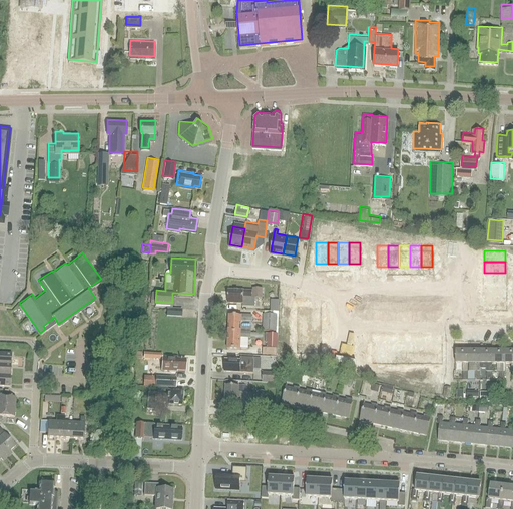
[(424,277),(432,279),(434,270),(426,268),(424,277)]
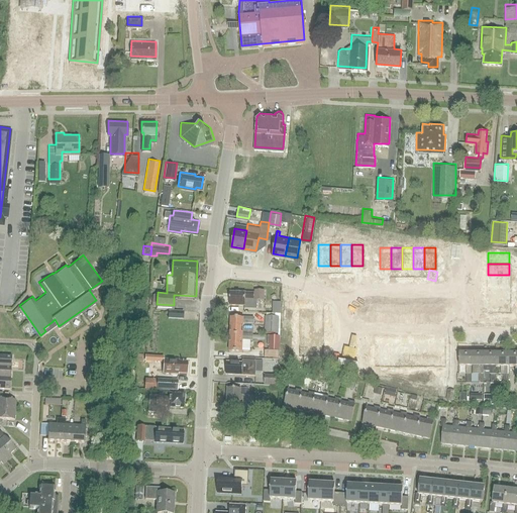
[(488,275),(488,286),(509,286),(509,275),(488,275)]
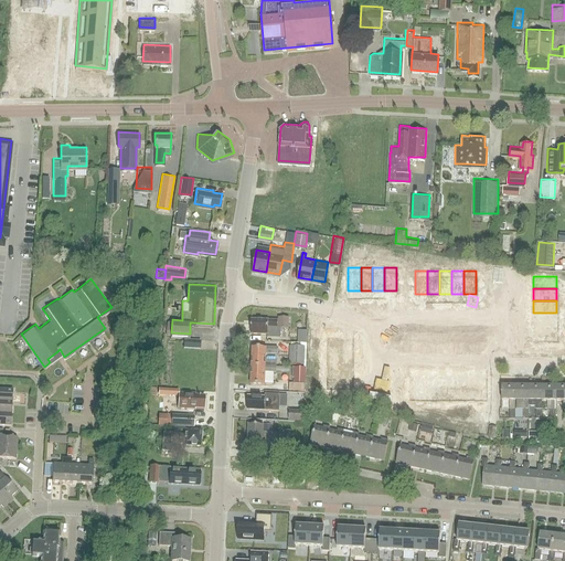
[(533,313),(532,324),(555,325),(556,313),(533,313)]
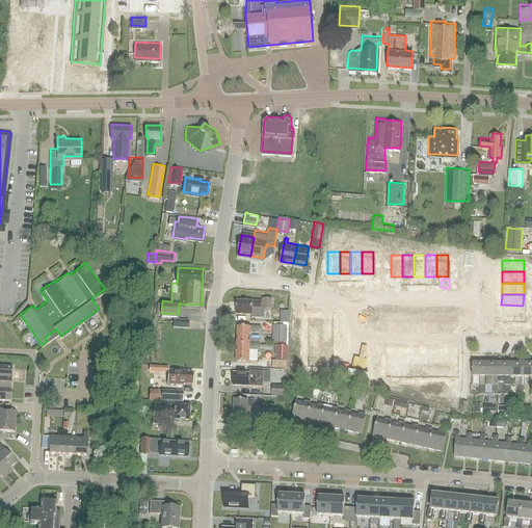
[(262,295),(262,306),(263,306),(264,306),(269,306),(272,306),(272,295),(269,295),(263,295),(262,295)]
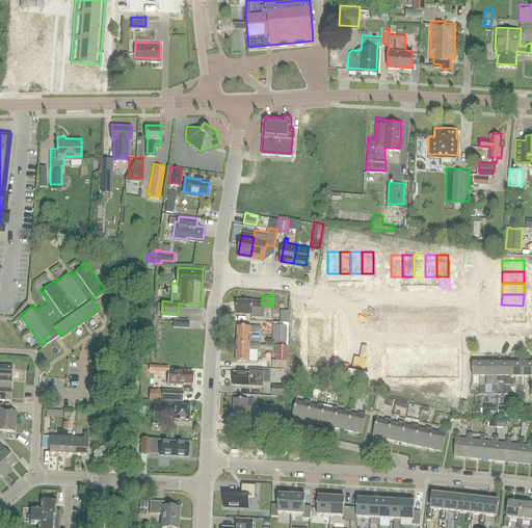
[(237,297),(236,311),(251,311),(251,315),(263,315),(264,306),(263,306),(262,306),(261,306),(262,298),(237,297)]
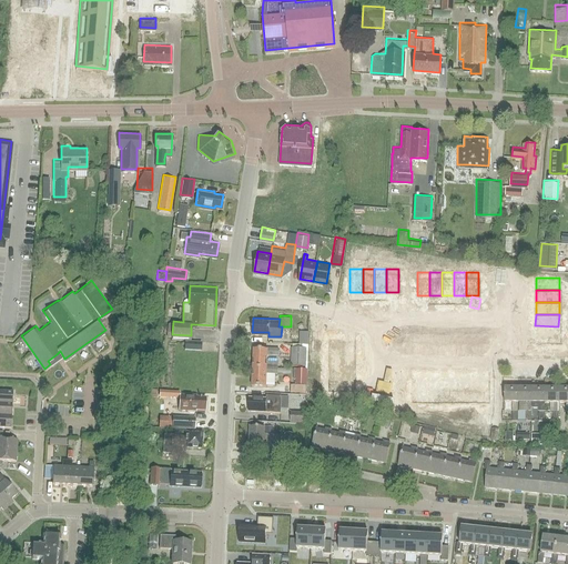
[(535,325),(535,338),(558,339),(558,326),(535,325)]
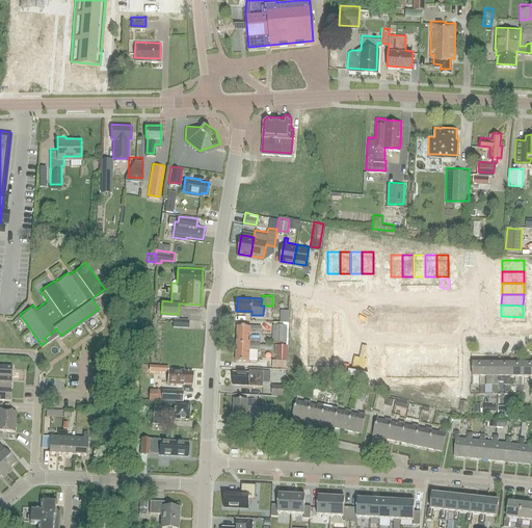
[(310,314),(310,326),(331,326),(331,315),(310,314)]
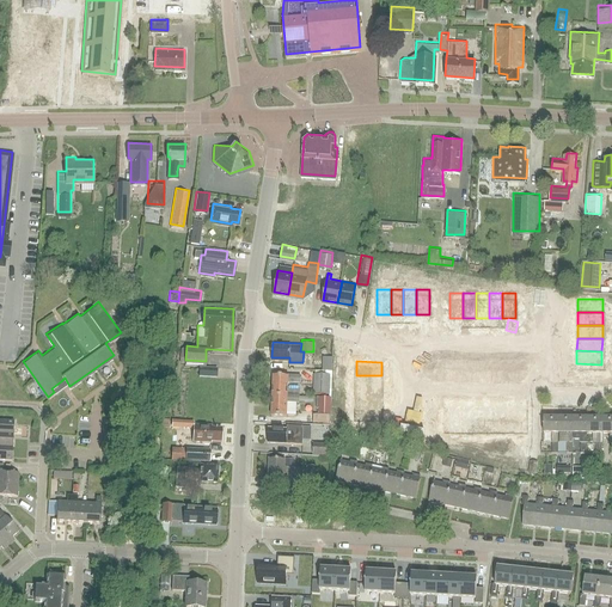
[(199,372),(216,373),(216,365),(199,363),(199,372)]
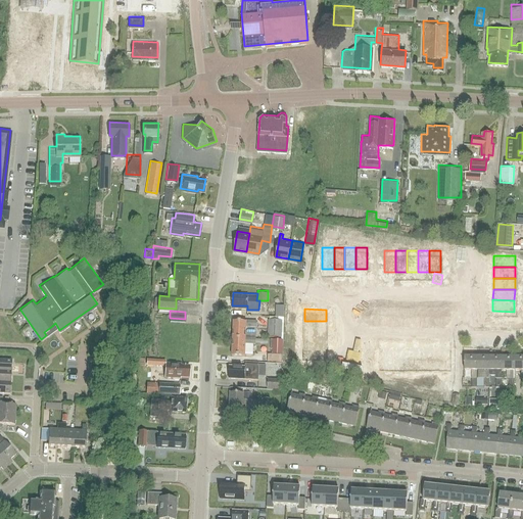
[(233,334),(245,334),(246,323),(256,324),(256,318),(247,317),(246,319),(234,318),(233,334)]
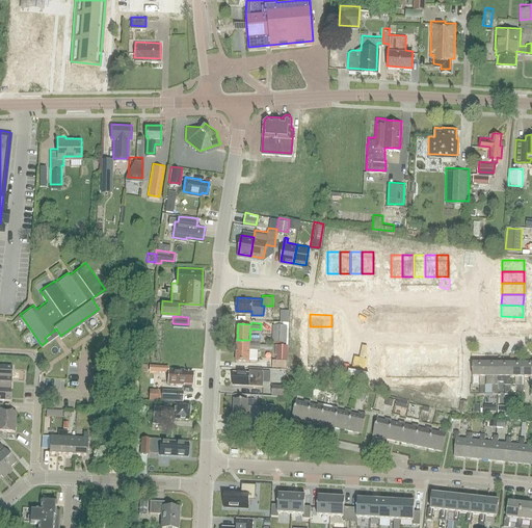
[(287,323),(272,322),(271,339),(286,340),(287,323)]
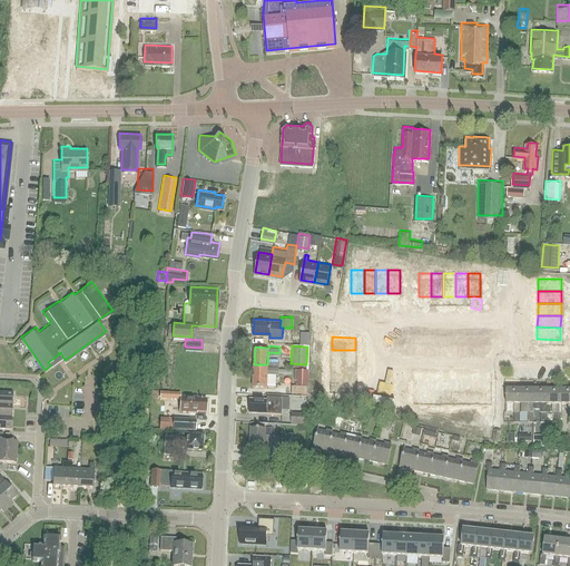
[(332,350),(332,361),(355,362),(355,350),(332,350)]
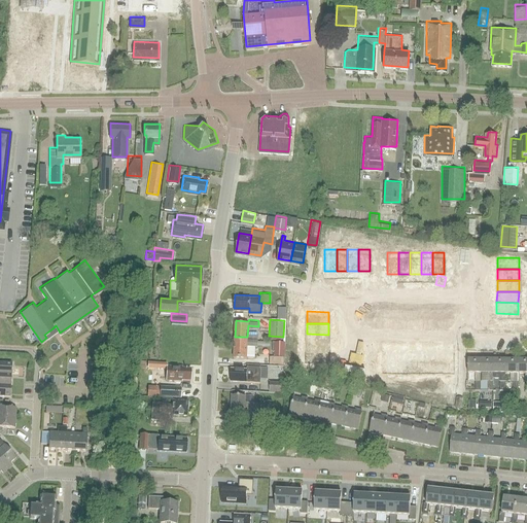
[(307,334),(306,345),(327,345),(328,335),(307,334)]
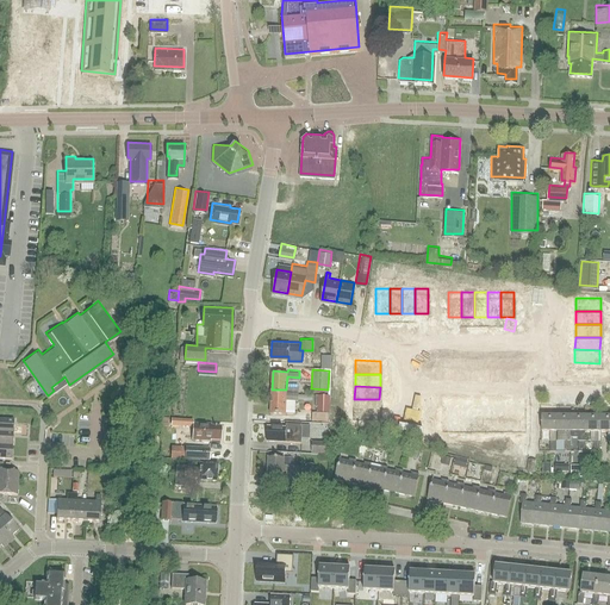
[(298,390),(286,390),(272,390),(271,412),(286,412),(286,397),(298,398),(298,390)]
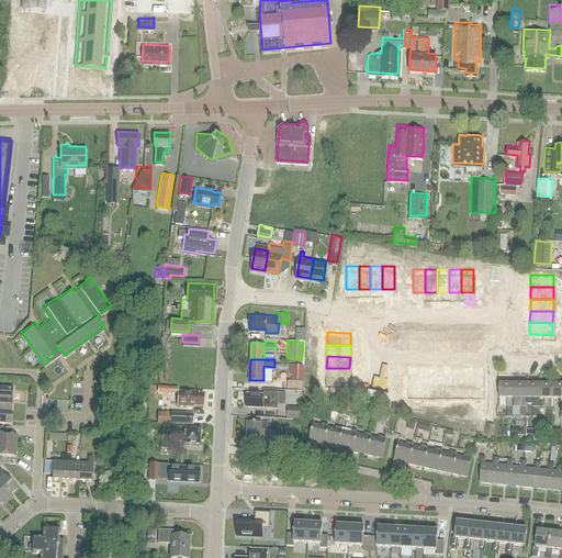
[(287,376),(287,384),(303,386),(304,374),(304,361),(299,361),(299,369),(298,369),(296,377),(287,376)]
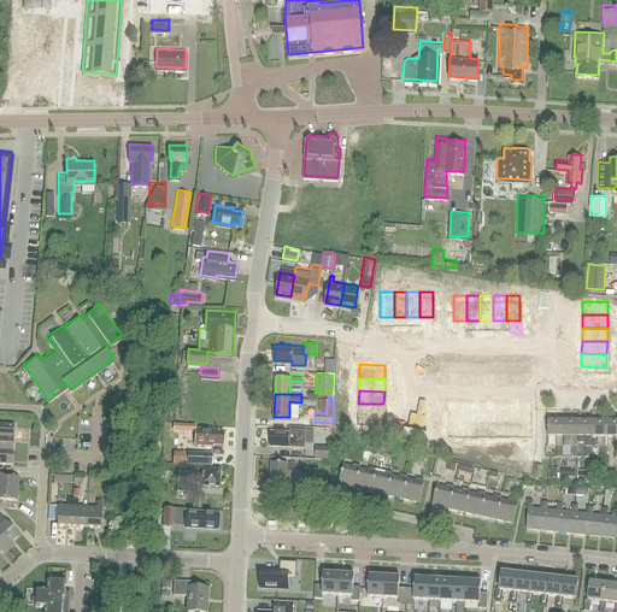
[(358,404),(358,417),(383,418),(383,404),(358,404)]
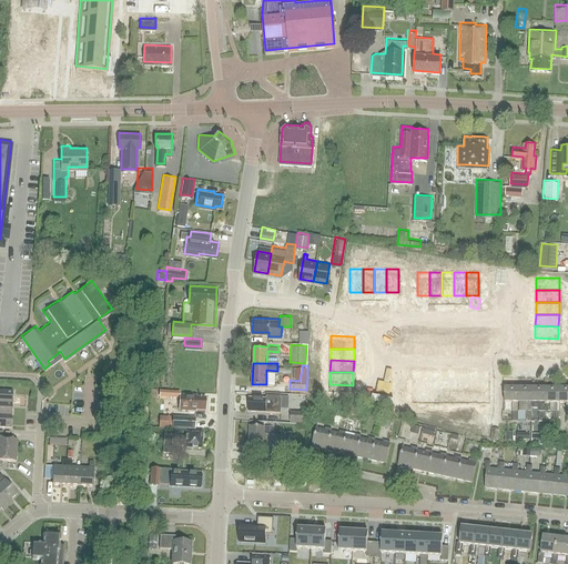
[(413,373),(413,396),(428,396),(428,373),(413,373)]
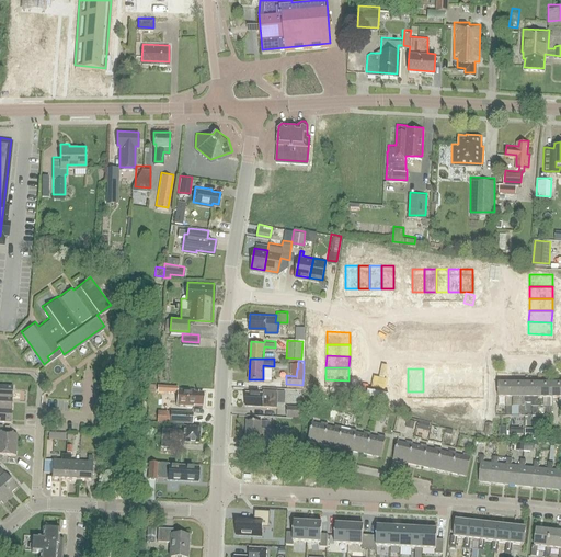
[(423,368),(423,391),(437,391),(437,368),(423,368)]
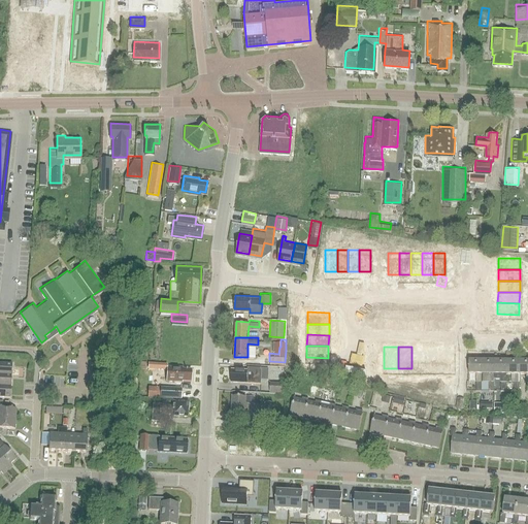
[(411,347),(411,368),(425,368),(425,347),(411,347)]
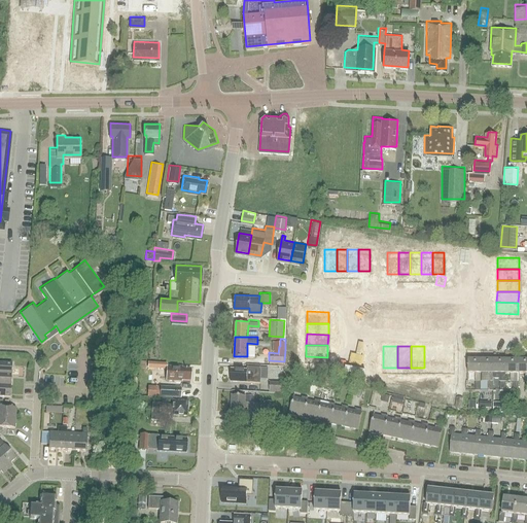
[(424,346),(424,368),(437,368),(437,346),(424,346)]
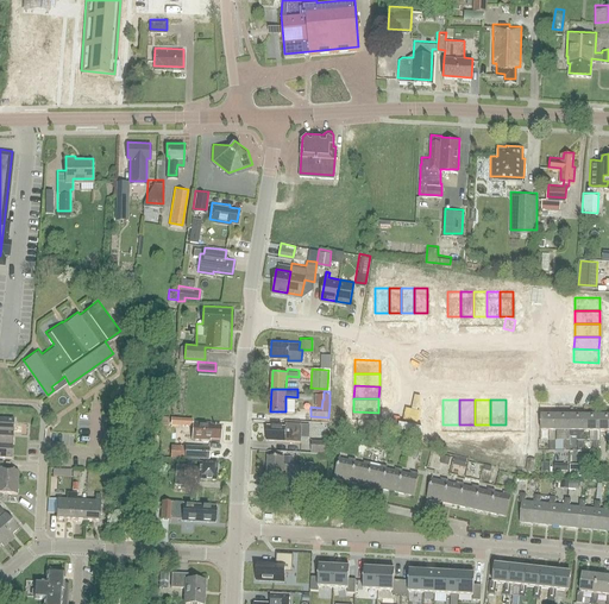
[(506,400),(506,425),(522,425),(522,400),(506,400)]
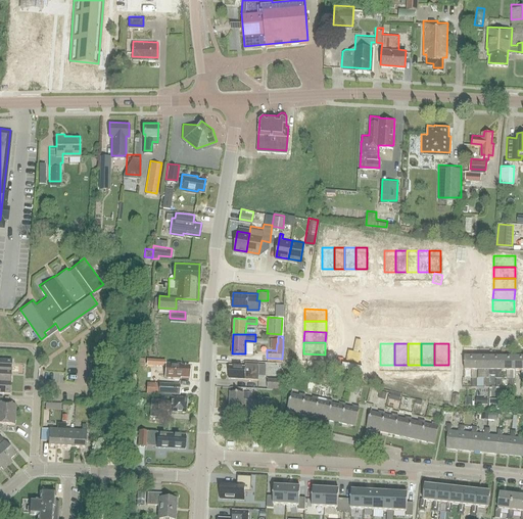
[(477,384),(477,367),(477,354),(465,354),(465,367),(472,367),(472,384),(477,384)]
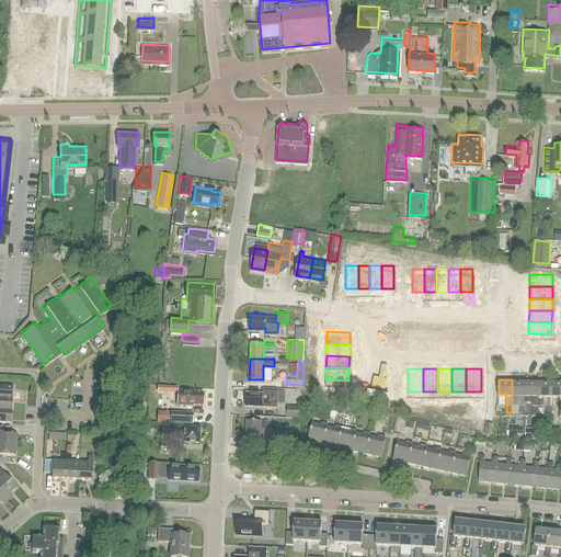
[(525,412),(525,400),(525,379),(512,379),(512,394),(519,394),(519,412),(525,412)]
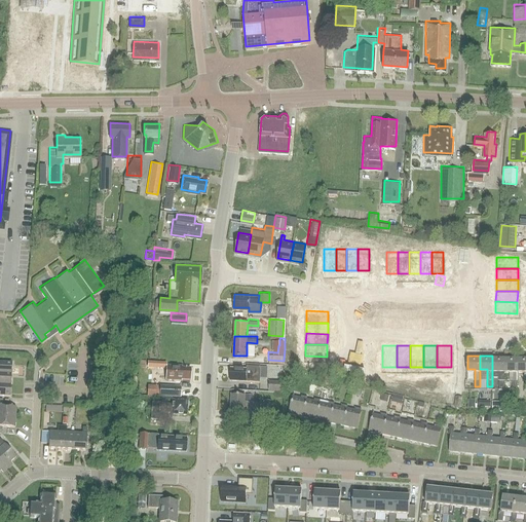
[(504,369),(504,356),(492,356),(492,375),(498,375),(498,386),(504,386),(504,377),(504,369)]
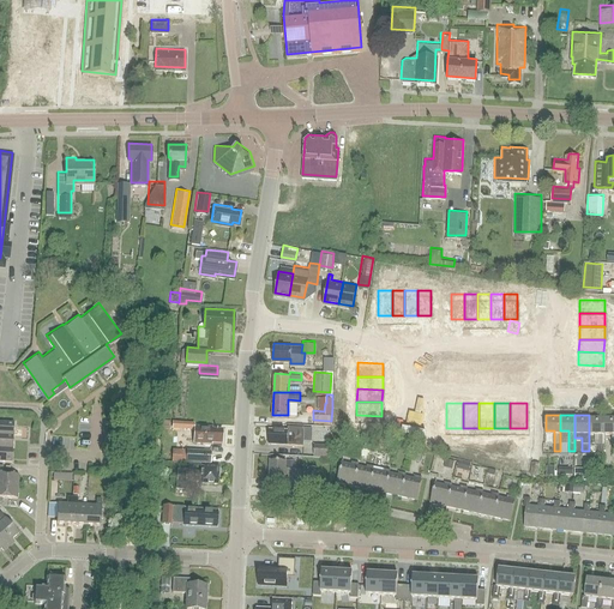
[(603,415),(589,415),(589,430),(595,430),(595,440),(597,440),(597,451),(603,451),(603,430),(603,415)]
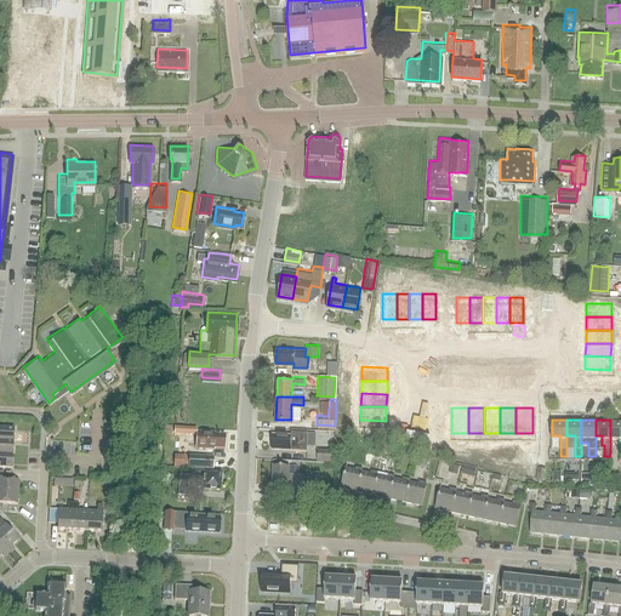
[(620,435),(620,445),(620,456),(620,420),(610,420),(610,435),(620,435)]
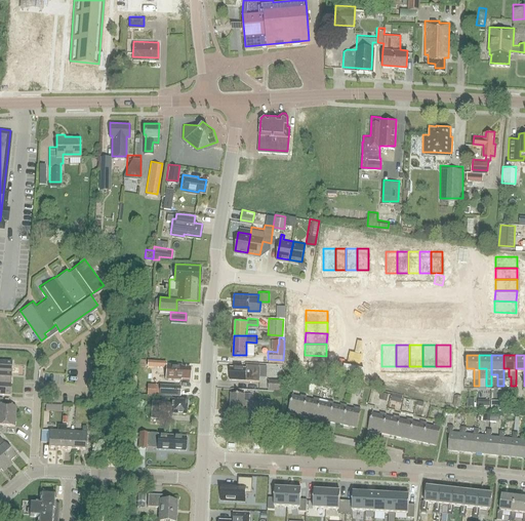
[(0,368),(10,369),(11,358),(0,357),(0,368)]
